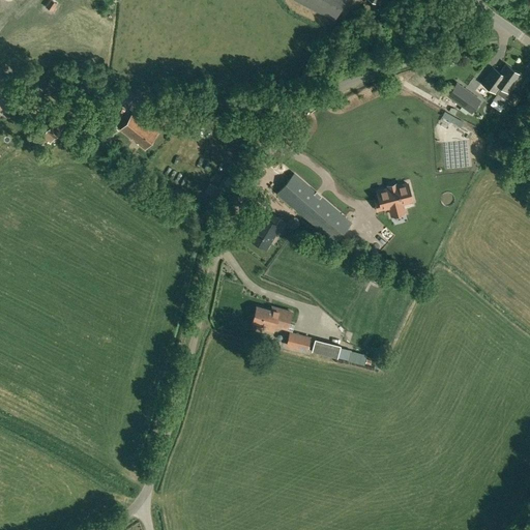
[(57,3),(52,0),(50,0),(46,6),(51,10),(57,3)]
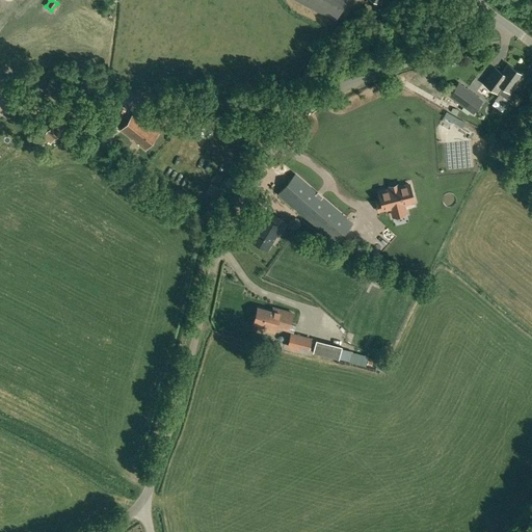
[(294,0),(336,21),(346,0),(294,0)]
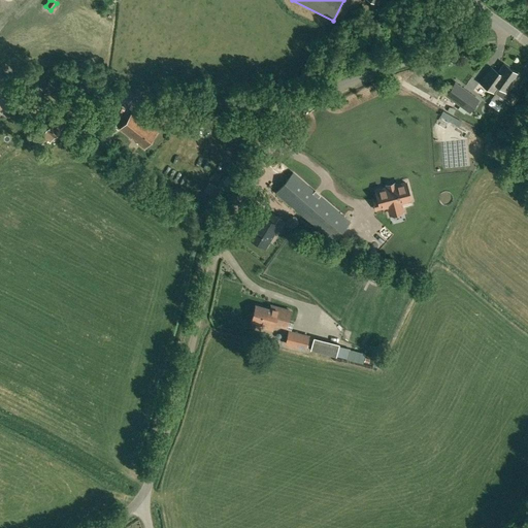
[(495,93),(493,95),(487,103),(477,117),(492,127),(515,95),(506,89),(517,74),(504,64),(498,73),(491,68),(480,83),(494,93),(499,86),(499,87),(495,93)]
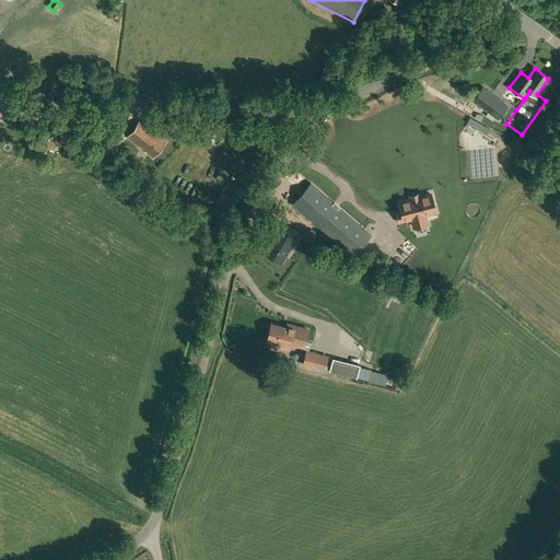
[(499,101),(491,94),(482,88),(473,101),(498,118),(506,106),(499,101)]
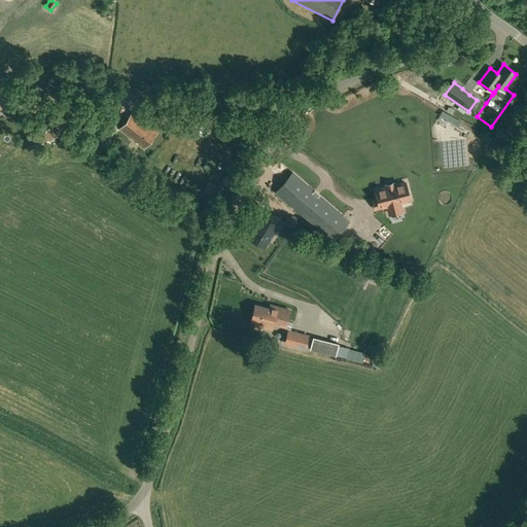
[(0,101),(2,105),(8,102),(2,90),(0,90),(0,101)]
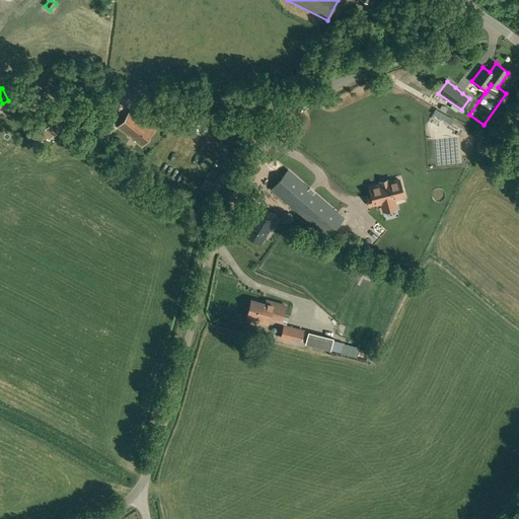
[(142,146),(154,130),(130,110),(118,127),(142,146)]
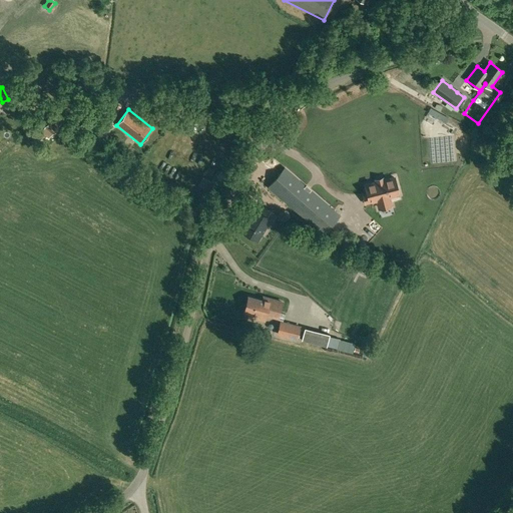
[(58,128),(50,120),(43,128),(52,135),(58,128)]
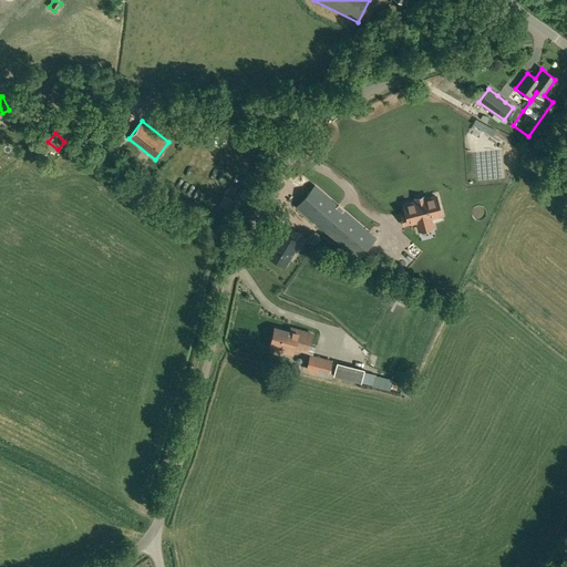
[(142,168),(133,178),(141,184),(148,174),(142,168)]
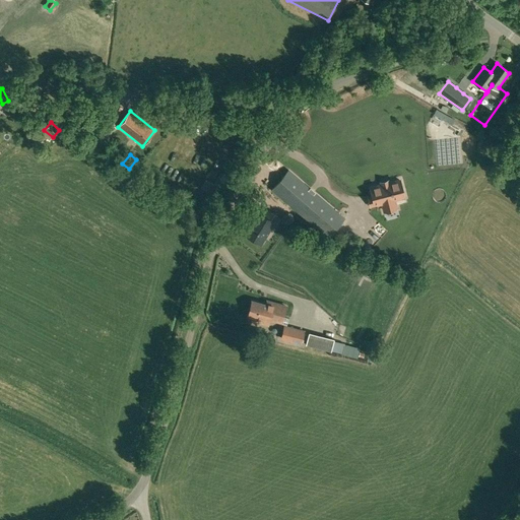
[(328,238),(344,218),(288,171),(271,190),(328,238)]
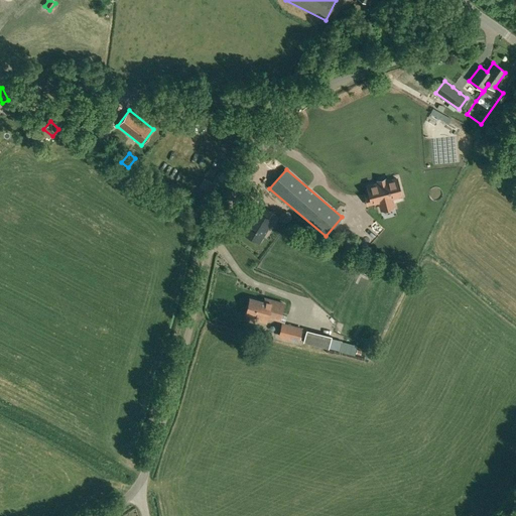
[(396,178),(366,181),(368,199),(375,198),(376,206),(388,205),(387,197),(398,196),(396,178)]
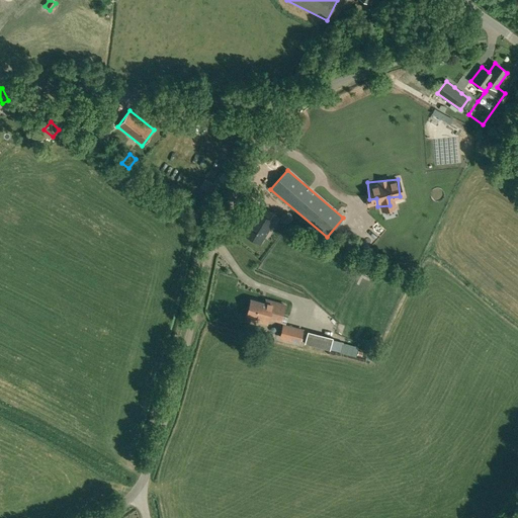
[(275,223),(278,218),(266,209),(262,214),(257,211),(244,234),(260,244),(273,222),(275,223)]
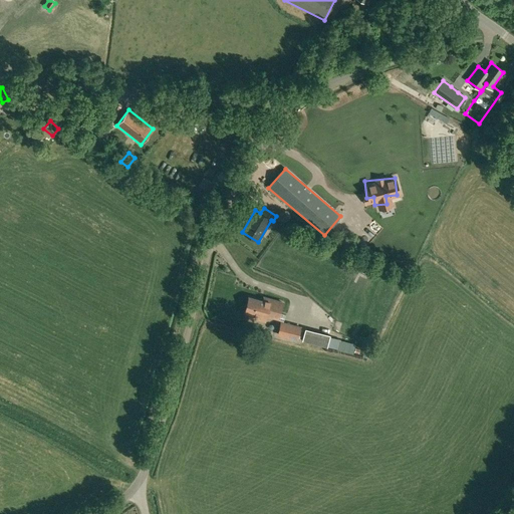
[(278,318),(282,302),(270,299),(269,302),(249,297),(245,311),(253,313),(252,317),(265,320),(266,315),(278,318)]
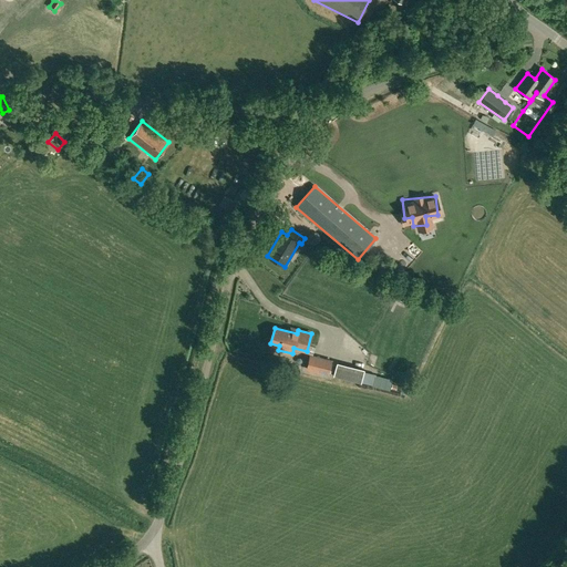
[(328,374),(331,361),(310,356),(307,369),(328,374)]
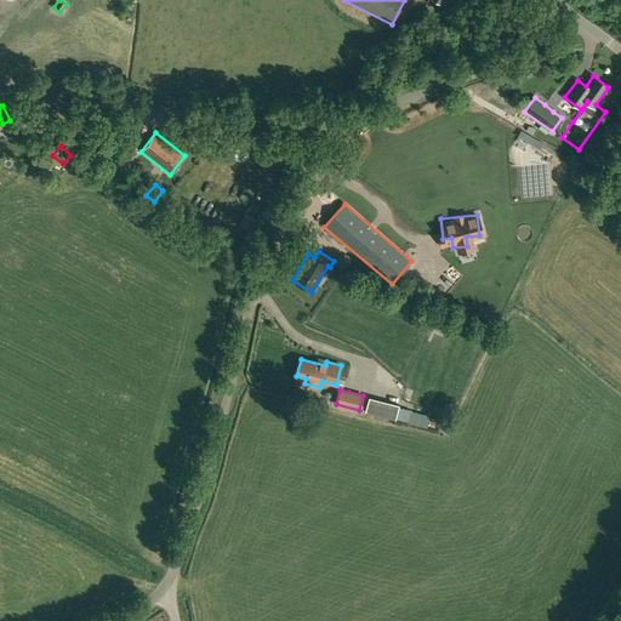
[(365,412),(396,420),(399,405),(369,398),(365,412)]
